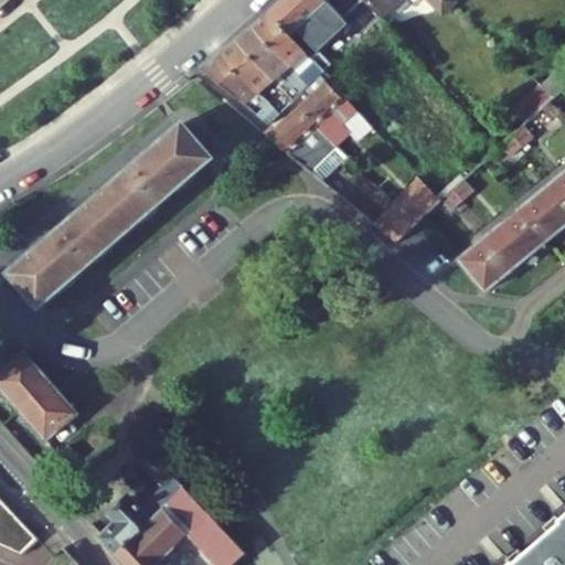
[(364,0),(284,0),(269,13),(324,73),(324,74),(328,71),(333,64),(324,54),(317,46),(365,0),(364,0)]
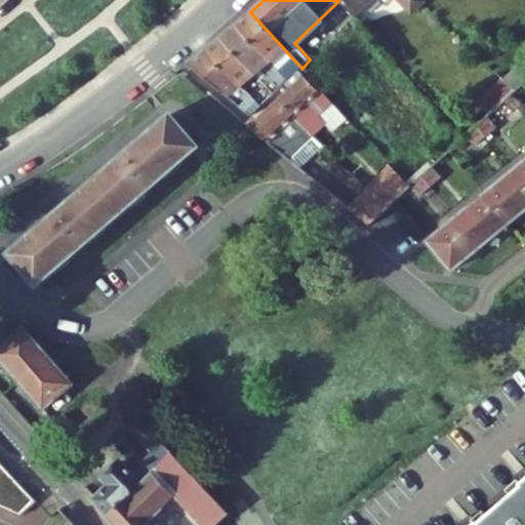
[(347,7),(339,0),(294,43),(301,50),(306,46),(347,7)]
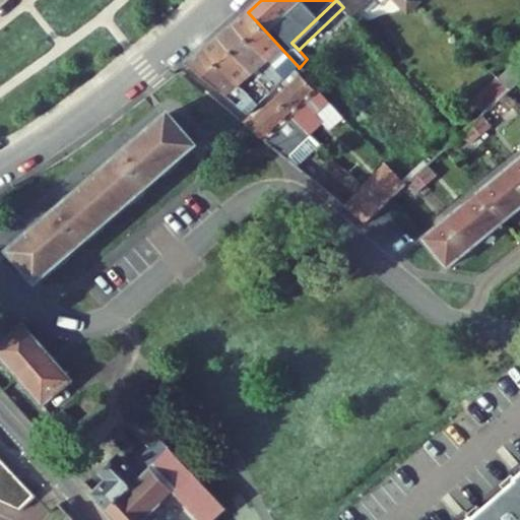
[(420,0),(335,0),(336,0),(343,7),(348,13),(361,1),(360,0),(394,0),(408,13),(420,0)]
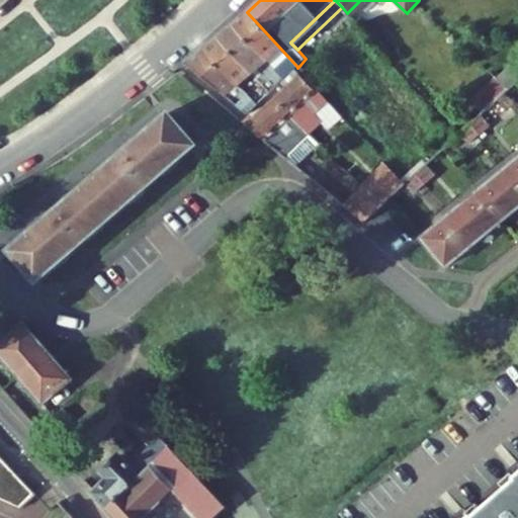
[(297,67),(247,12),(232,25),(284,80),(297,67)]
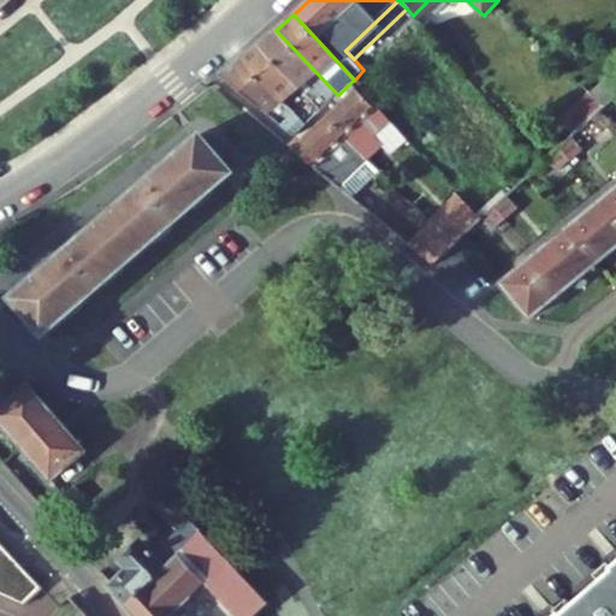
[(276,30),(259,45),(321,110),(332,100),(338,95),(276,30)]
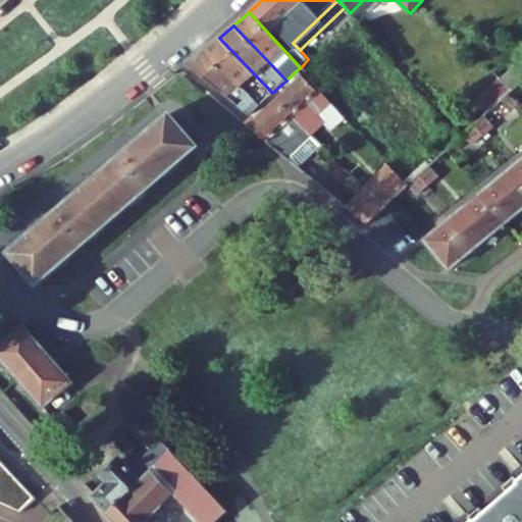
[(261,103),(272,93),(219,38),(203,51),(261,103)]
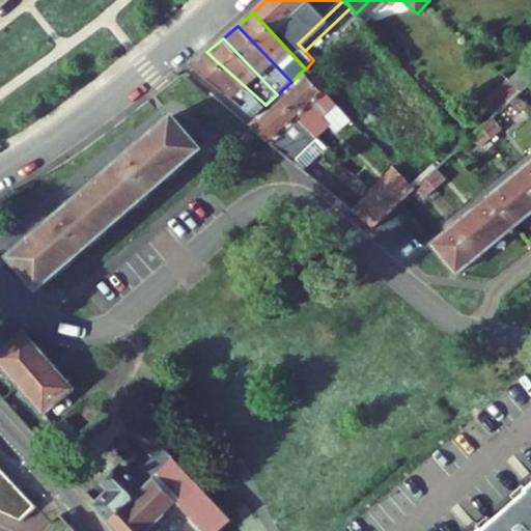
[(309,47),(305,51),(313,60),(318,56),(309,47)]
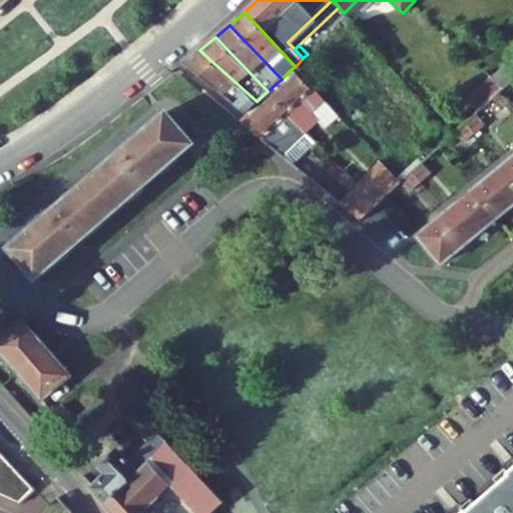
[(257,101),(199,50),(183,63),(224,97),(244,112),(257,101)]
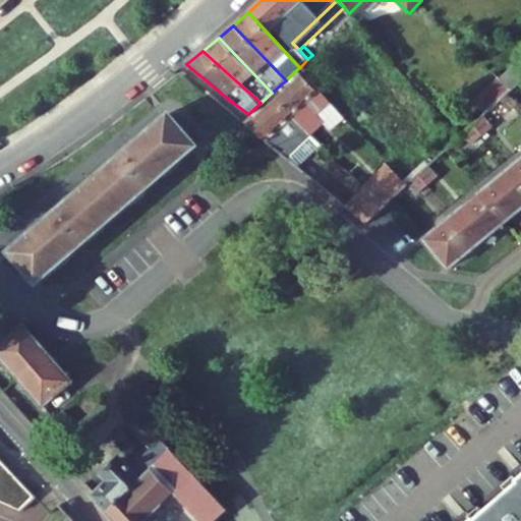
[(520,62),(501,79),(510,90),(520,79),(520,62)]
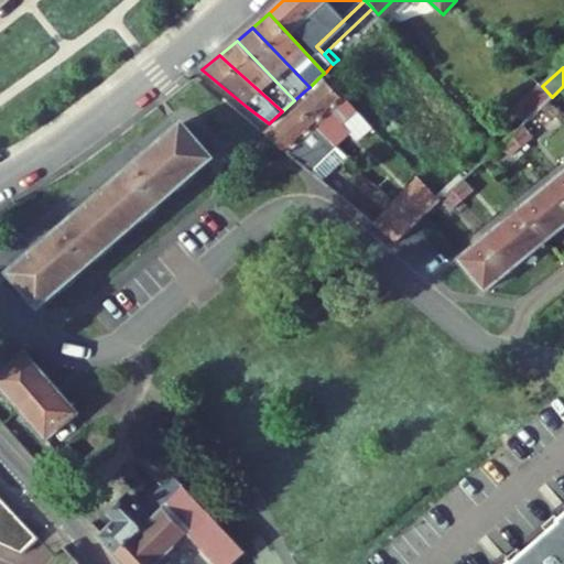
[(350,96),(327,71),(324,74),(348,99),(350,96)]
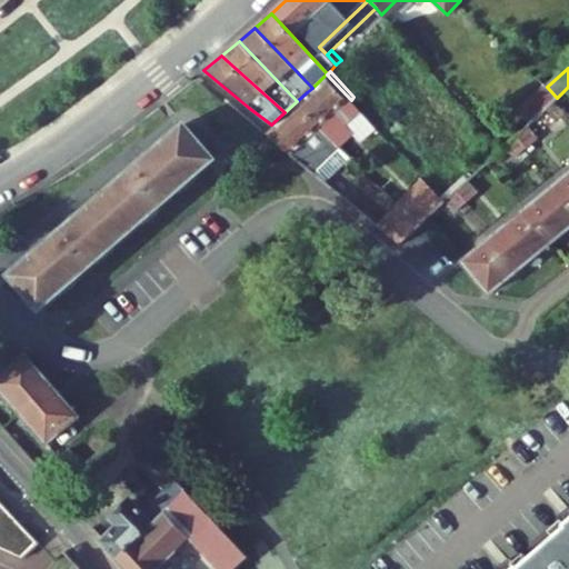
[(327,75),(327,73),(312,88),(307,92),(312,98),(303,108),(342,147),(355,135),(348,127),(362,112),(351,100),(327,75)]
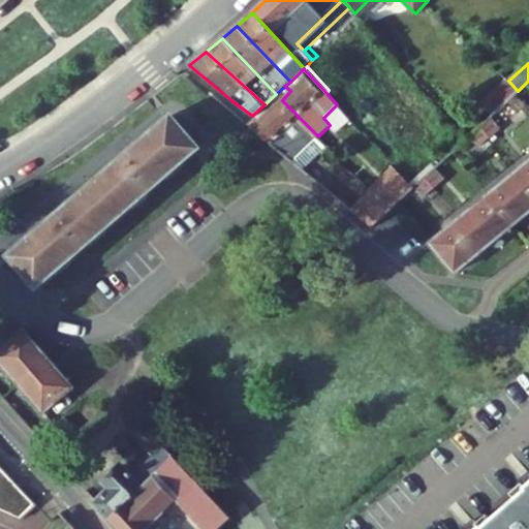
[(489,118),(518,91),(508,81),(507,81),(478,107),(489,118)]
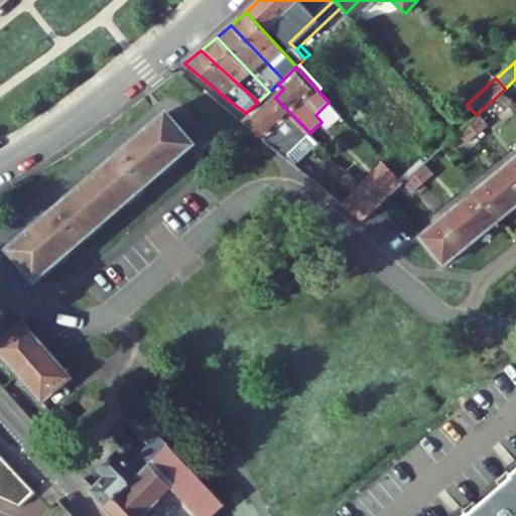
[(275,98),(246,126),(286,159),(311,133),(310,133),(275,98)]
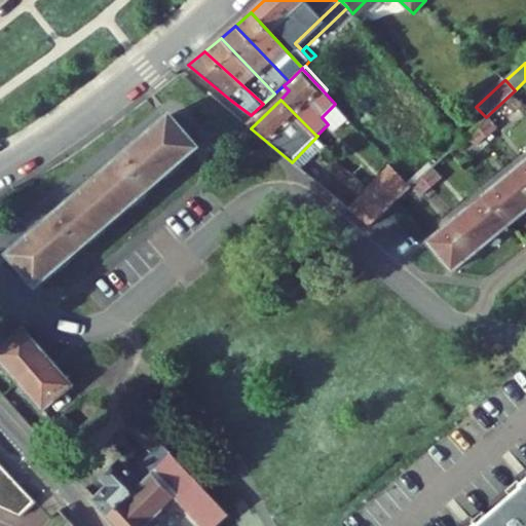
[(36,288),(201,146),(173,113),(8,256),(36,288)]
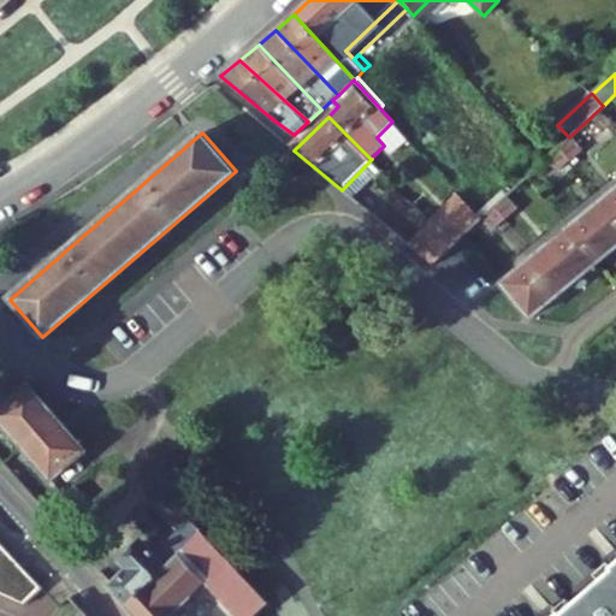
[(572,140),(558,150),(568,163),(580,152),(572,140)]
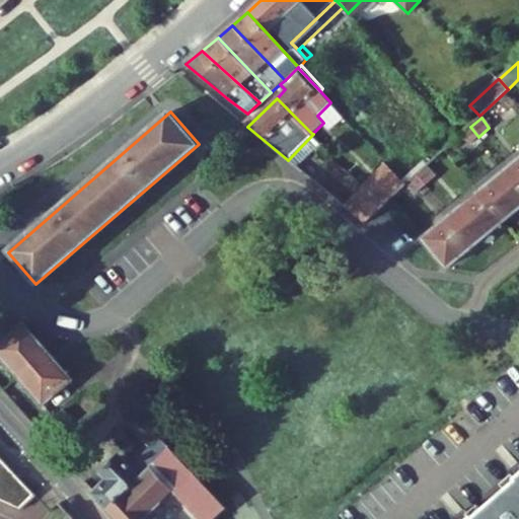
[(478,137),(470,127),(460,136),(468,145),(478,137)]
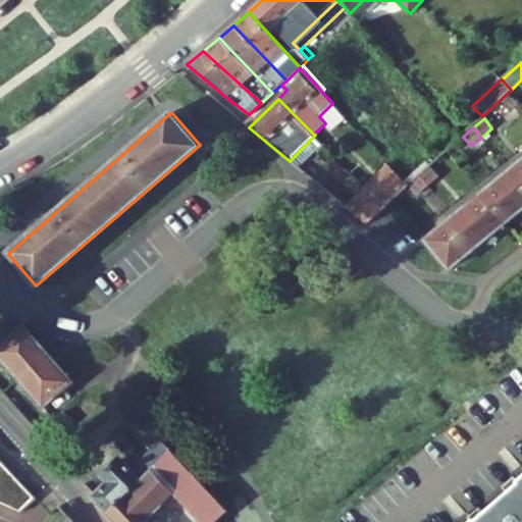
[(521,185),(521,160),(510,171),(521,185)]
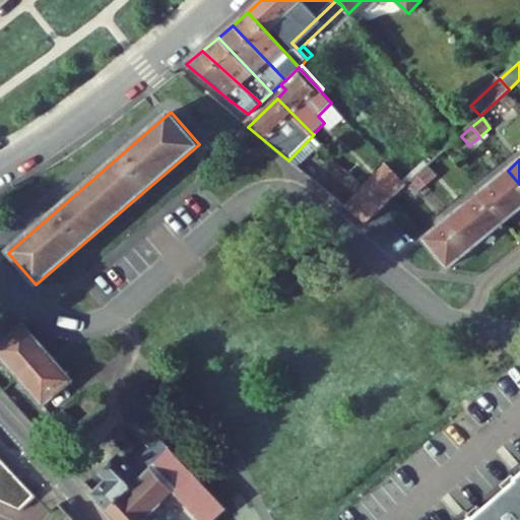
[(388,165),(365,185),(385,206),(406,185),(388,165)]
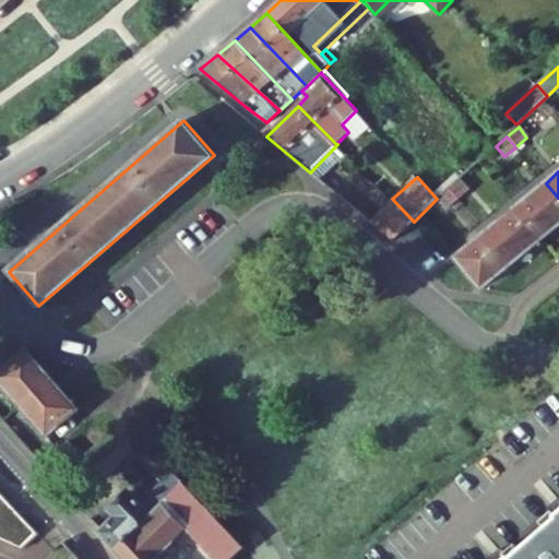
[(449,190),(458,200),(470,190),(461,180),(449,190)]
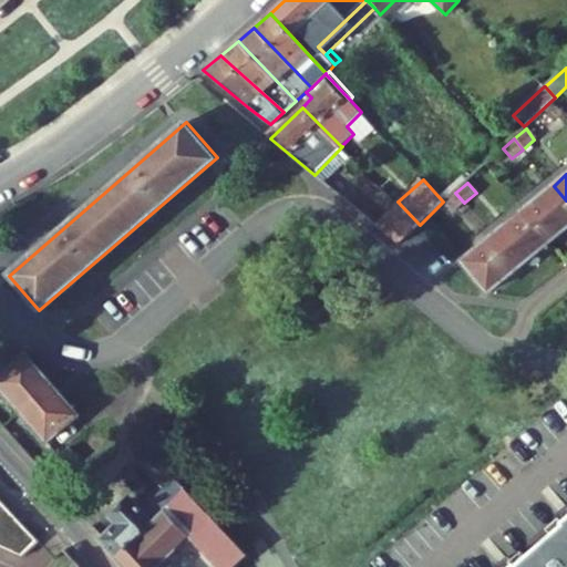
[(566,227),(566,200),(554,186),(524,210),(549,243),(566,227)]
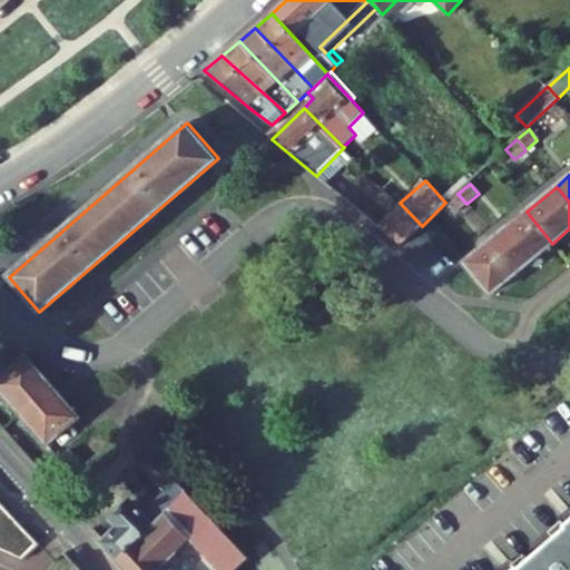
[(455,214),(467,204),(458,194),(446,204),(455,214)]
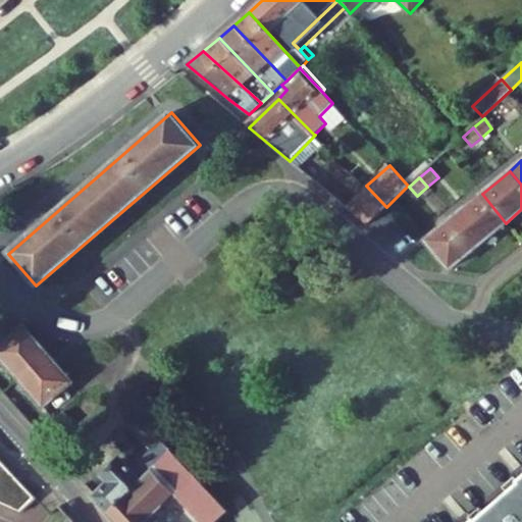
[(367,225),(386,207),(366,186),(347,208),(367,225)]
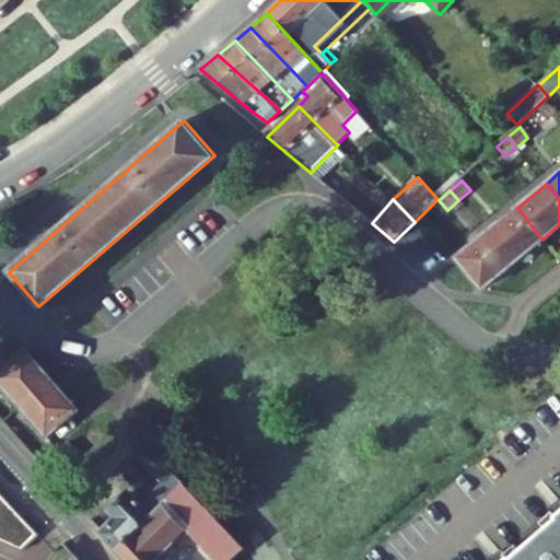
[(517,208),(487,233),(513,264),(543,240),(517,208)]
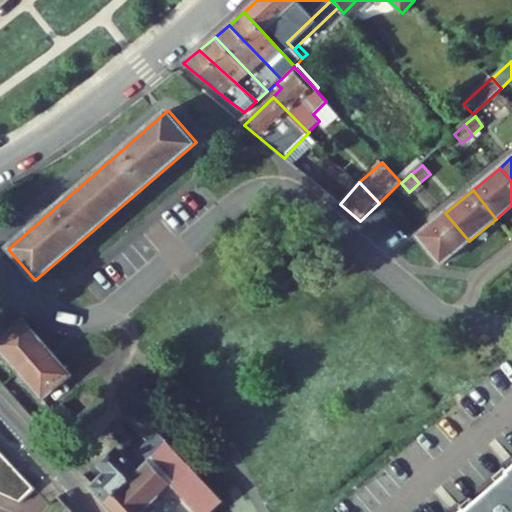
[(441,264),(469,241),(445,213),(417,235),(441,264)]
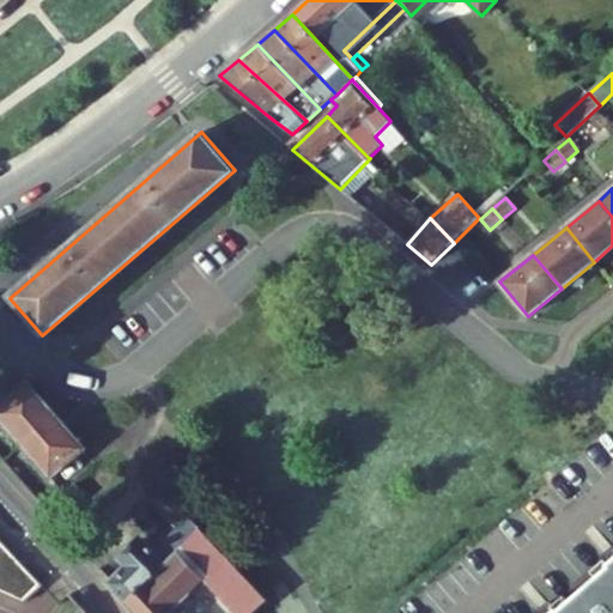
[(56,416),(29,383),(0,407),(0,417),(23,444),(56,416)]
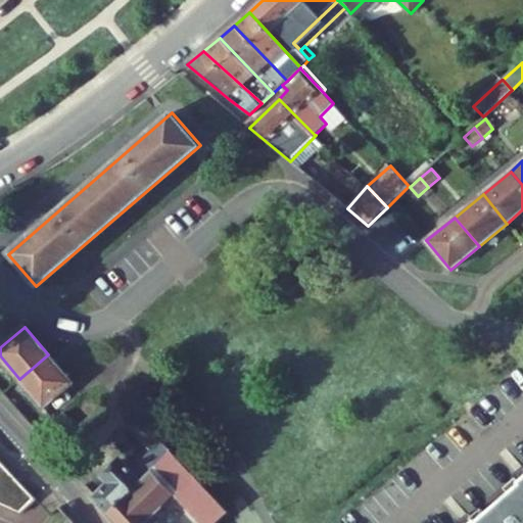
[(73,383),(48,354),(19,379),(44,408),(73,383)]
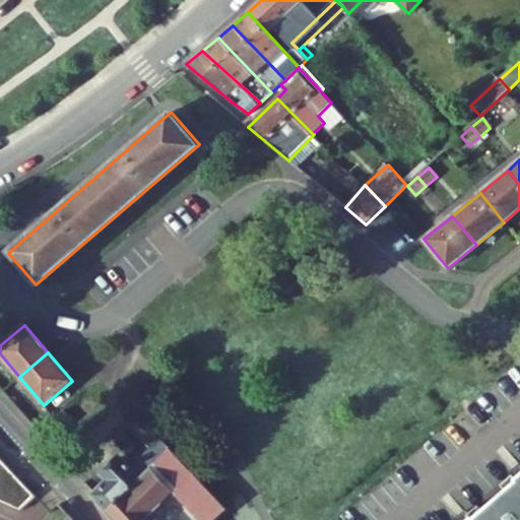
[(63,428),(54,417),(45,426),(54,437),(63,428)]
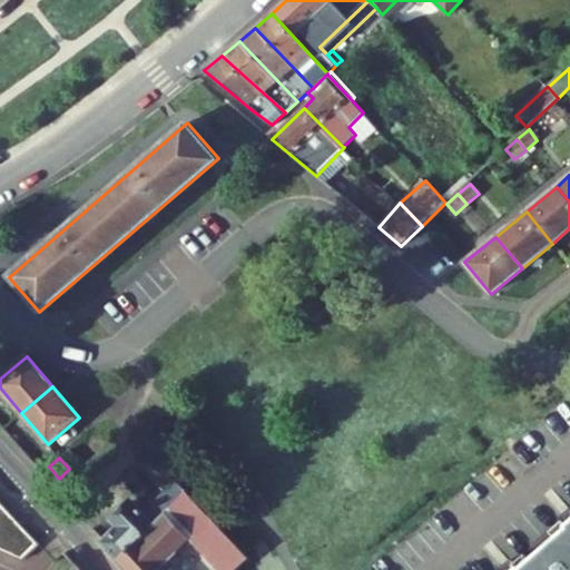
[(112,521),(118,527),(102,542),(118,559),(187,492),(153,458),(143,469),(164,491),(165,493),(144,514),(131,502),(112,521)]
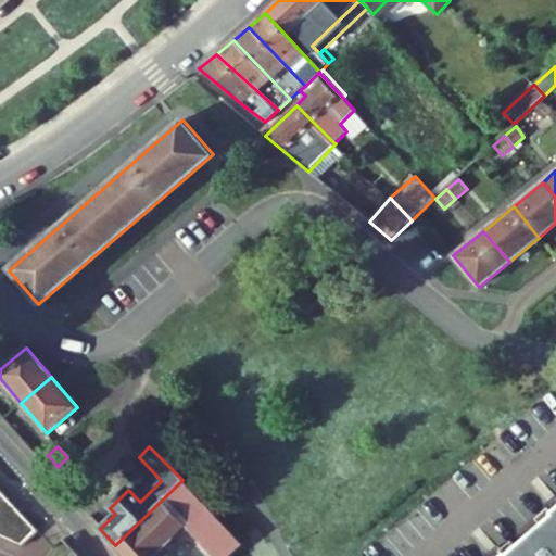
[(230,555),(242,544),(182,480),(115,545),(125,555),(172,555),(167,552),(189,530),(213,555),(230,555)]
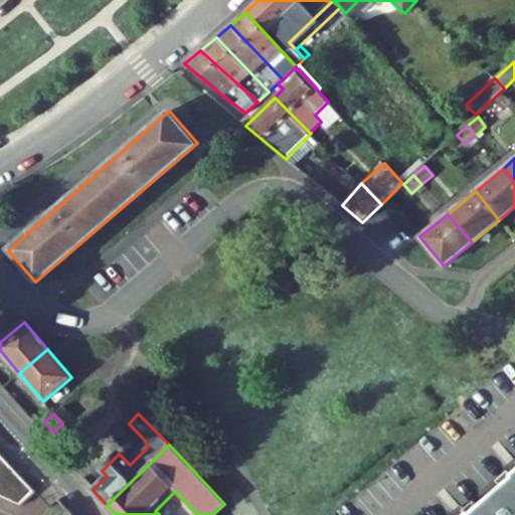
[(0,455),(0,500),(17,508),(35,494),(0,455)]
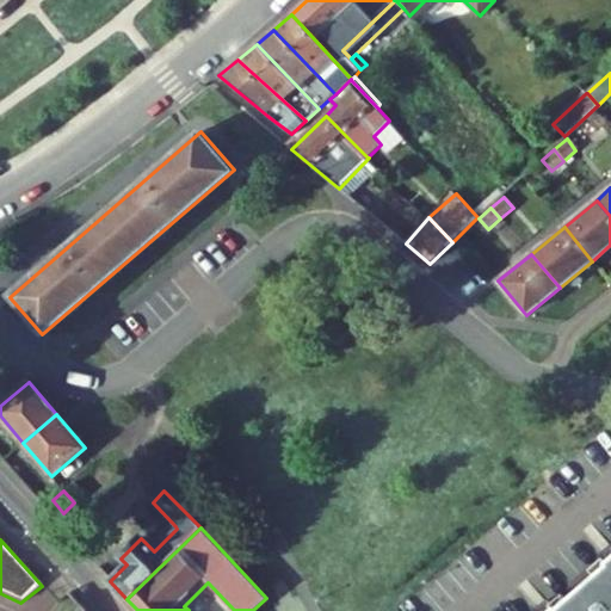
[(610,610),(610,562),(609,565),(610,567),(560,610),(557,609),(554,610),(610,610)]
